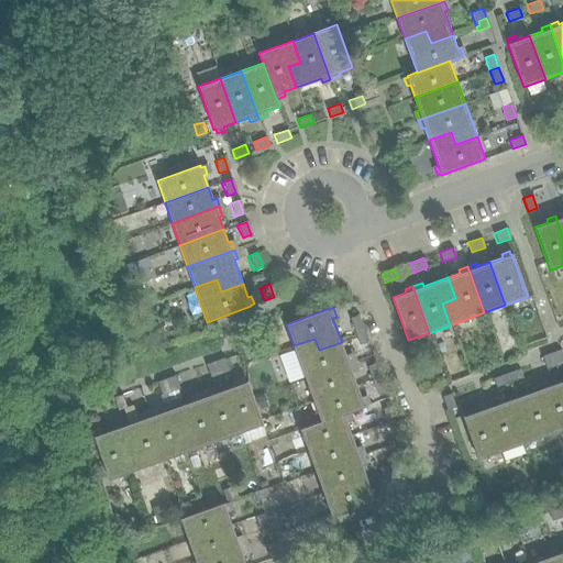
[(364,329),(363,328),(359,315),(349,319),(353,332),(364,329)]
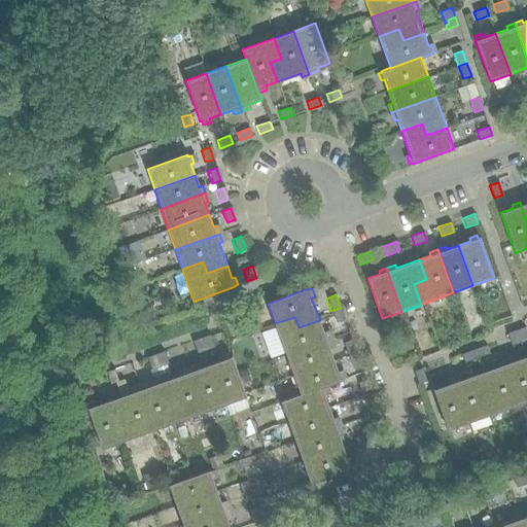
[(330,311),(336,323),(344,320),(341,308),(330,311)]
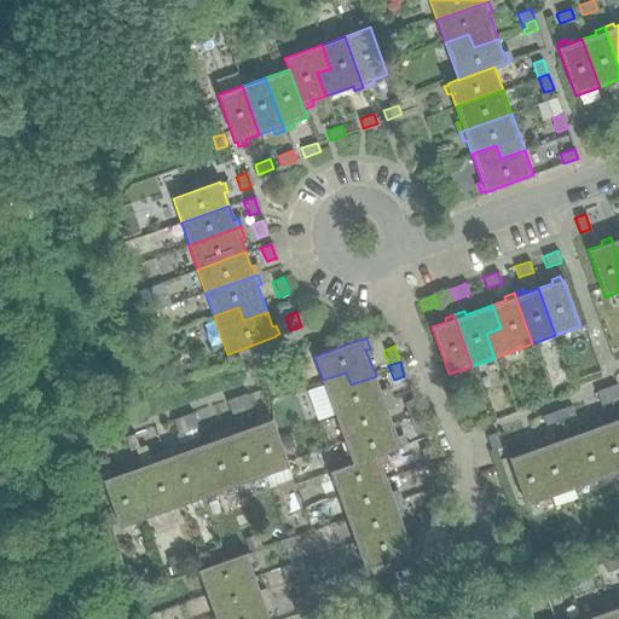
[(346,372),(323,380),(336,417),(388,399),(385,388),(380,389),(376,376),(351,385),(346,372)]
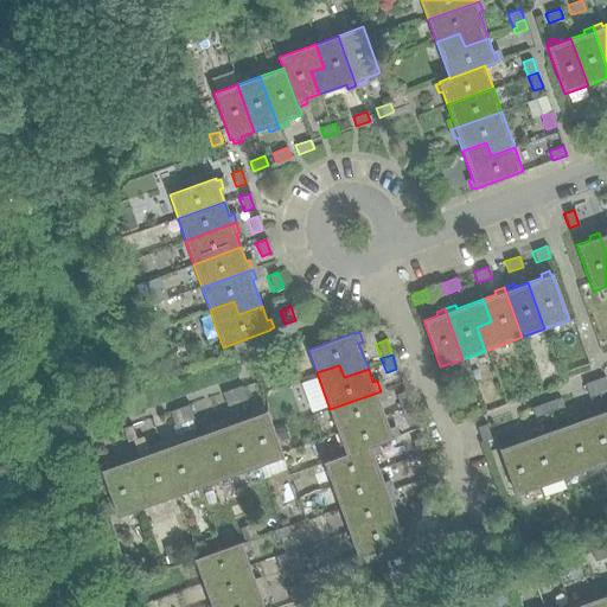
[(472,371),(475,381),(483,378),(478,369),(472,371)]
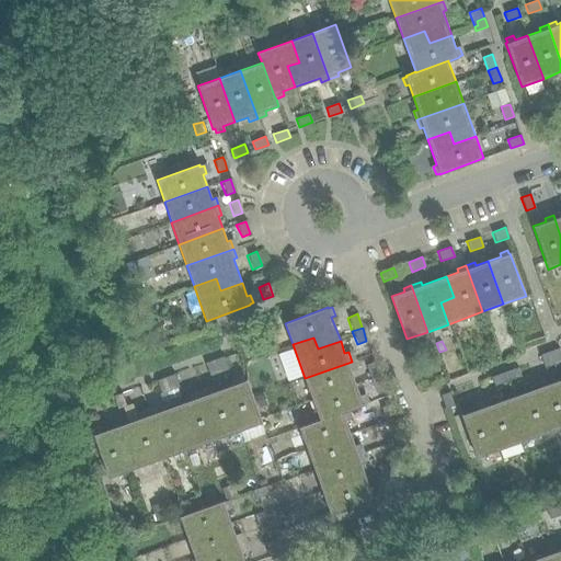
[(560,358),(558,348),(548,352),(553,365),(560,362),(560,358)]
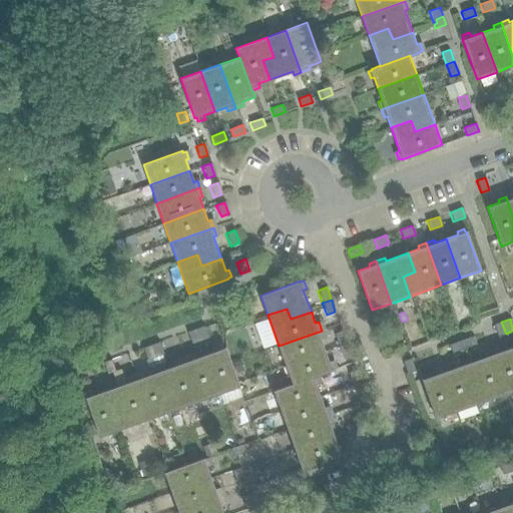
[(493,325),(495,330),(498,337),(506,334),(501,322),(493,325)]
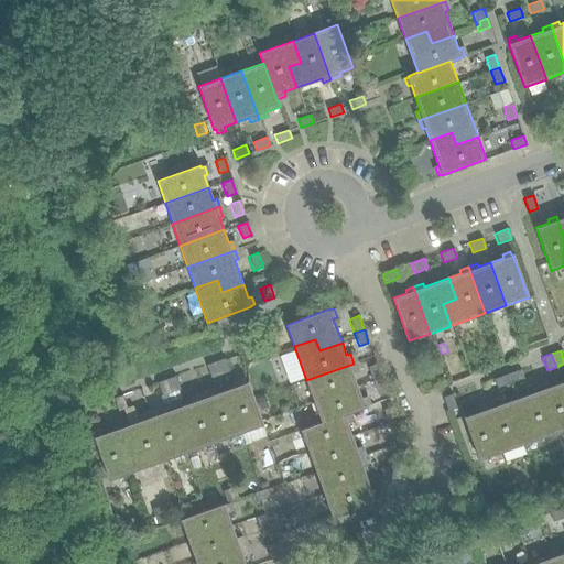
[(224,359),(215,362),(219,376),(229,372),(224,359)]
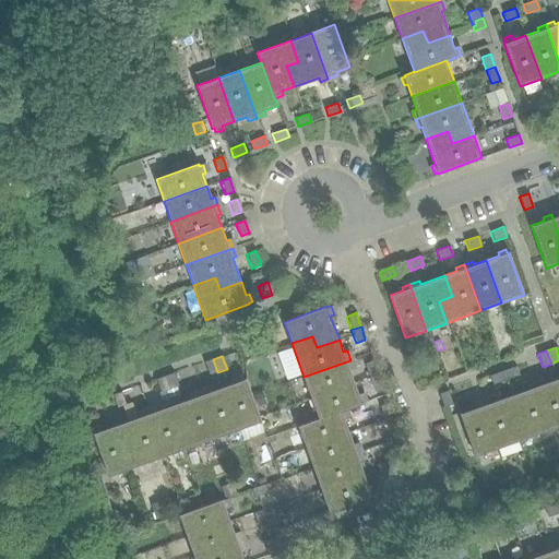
[(213,359),(204,363),(209,376),(217,372),(213,359)]
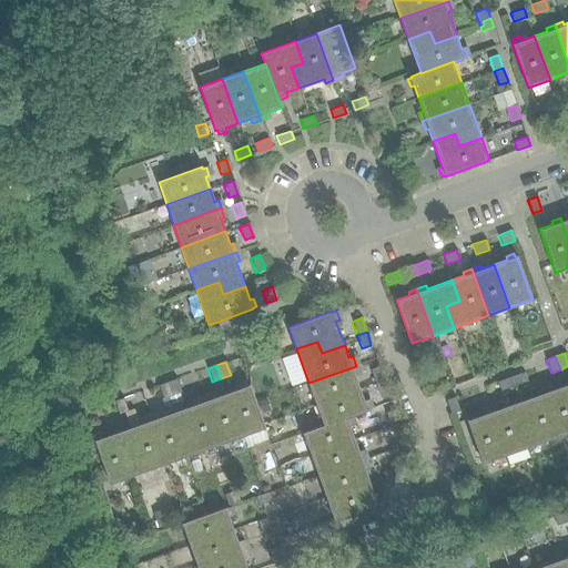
[(356,366),(308,383),(316,404),(361,388),(356,376),(359,375),(356,366)]
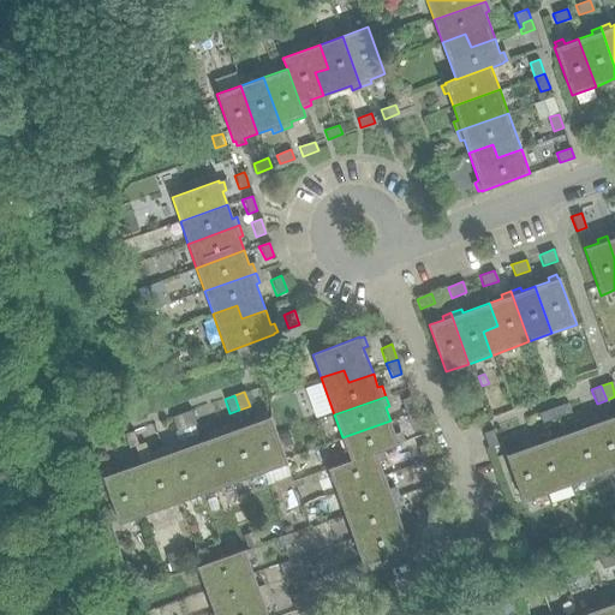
[(400,400),(405,416),(416,412),(411,396),(400,400)]
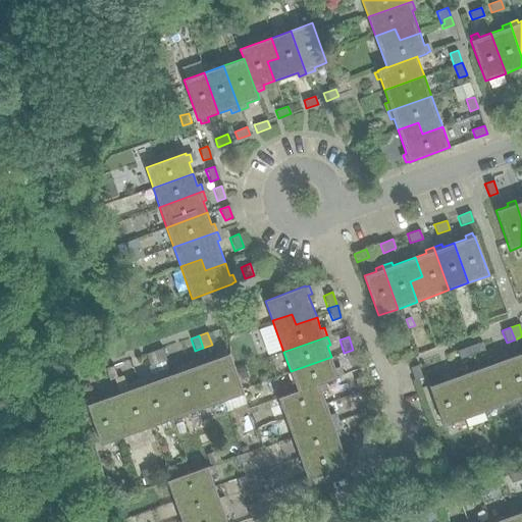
[(472,355),(484,351),(481,343),(469,347),(472,355)]
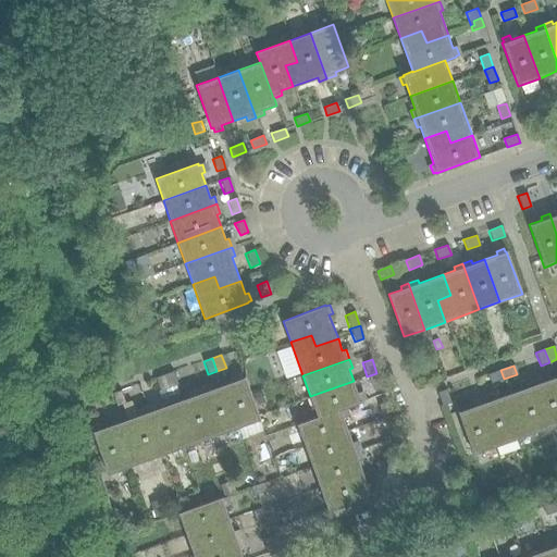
[(487,374),(490,384),(504,379),(500,370),(487,374)]
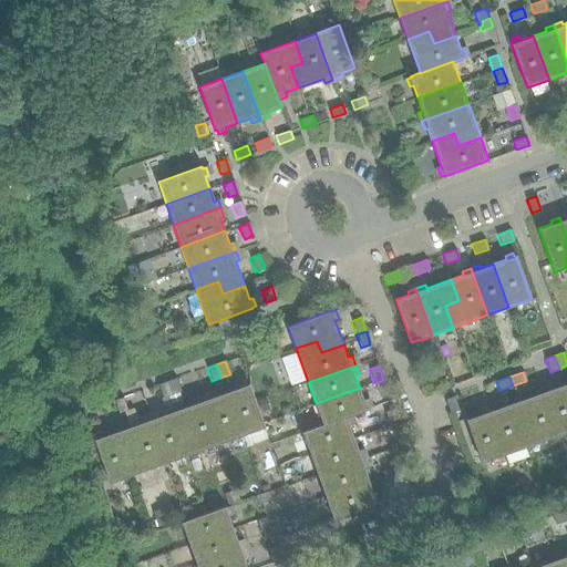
[(175,379),(166,382),(172,395),(179,392),(181,392),(175,379)]
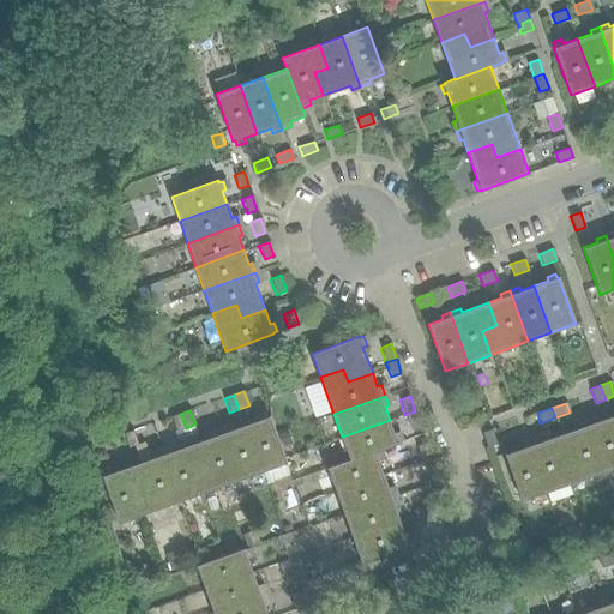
[(410,429),(420,426),(421,426),(415,411),(404,415),(410,429)]
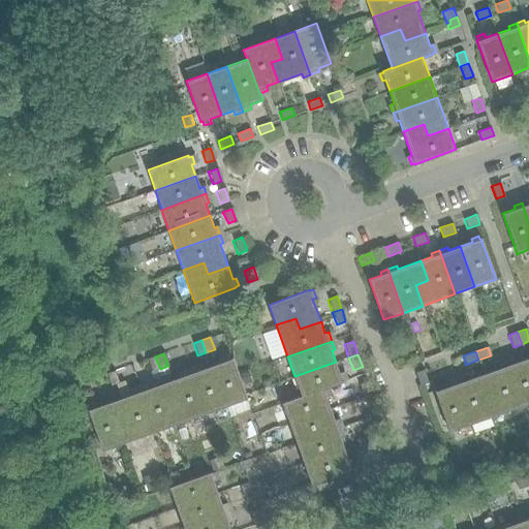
[(222,363),(212,366),(226,407),(247,400),(232,359),(230,360),(229,355),(221,359),(222,363)]
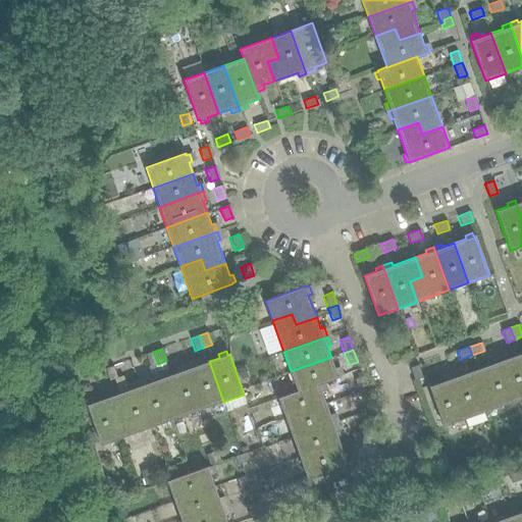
[(153,352),(146,354),(150,367),(155,365),(158,364),(153,352)]
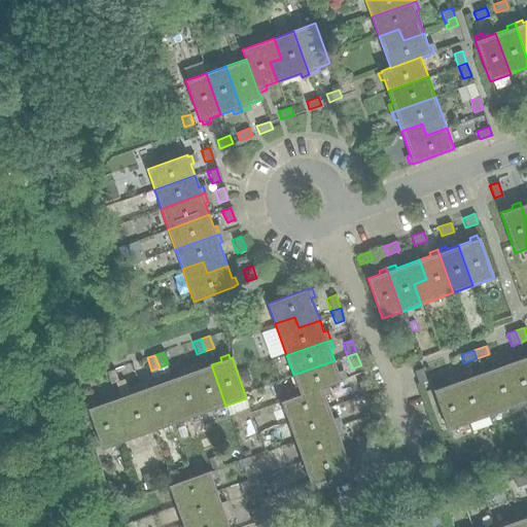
[(513,361),(512,358),(503,361),(520,406),(526,402),(526,364),(524,357),(513,361)]
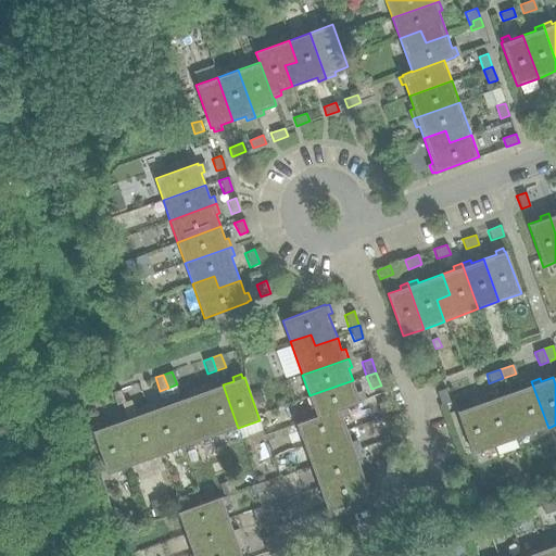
[(357,392),(353,380),(310,395),(317,416),(317,417),(343,407),(343,408),(361,402),(361,401),(364,400),(361,391),(357,392)]
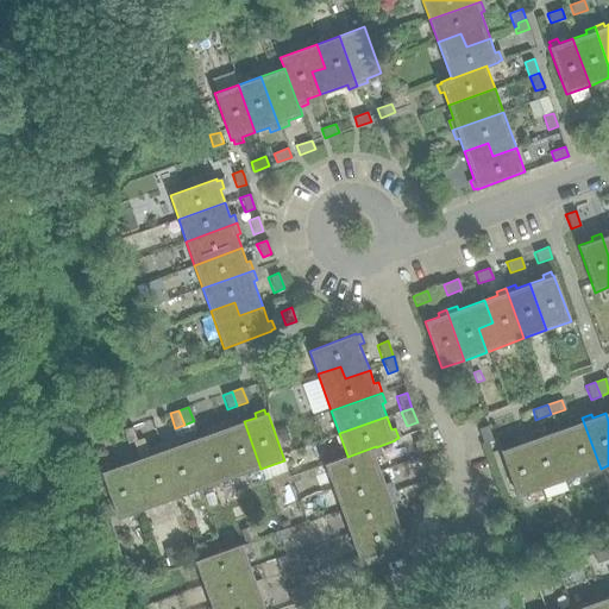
[(575,424),(560,429),(569,452),(554,458),(564,482),(601,469),(582,418),(573,420),(575,424)]
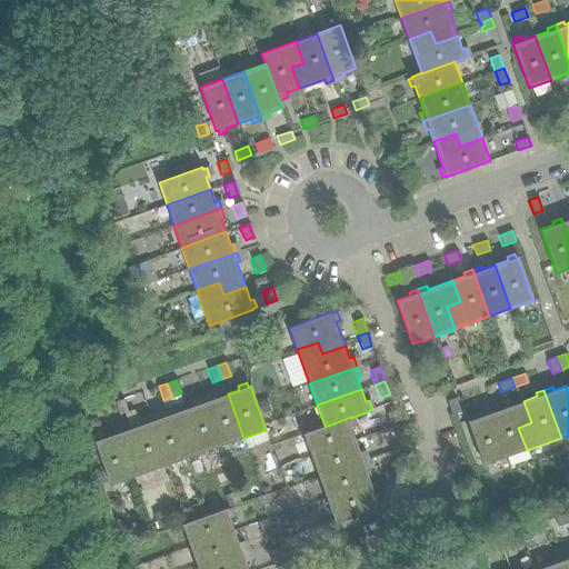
[(172,397),(169,398),(171,405),(182,401),(180,393),(172,397)]
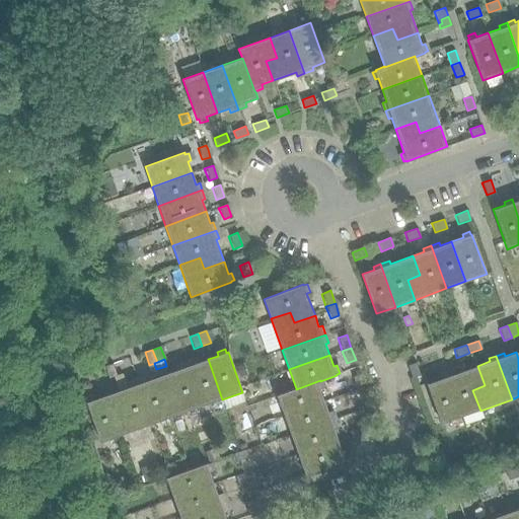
[(195,360),(187,363),(202,406),(222,399),(208,359),(196,363),(195,360)]
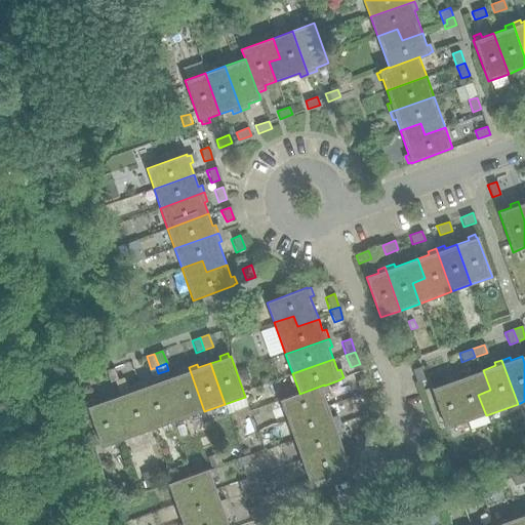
[(182,373),(170,377),(177,399),(165,402),(173,422),(204,411),(189,367),(180,370),(182,373)]
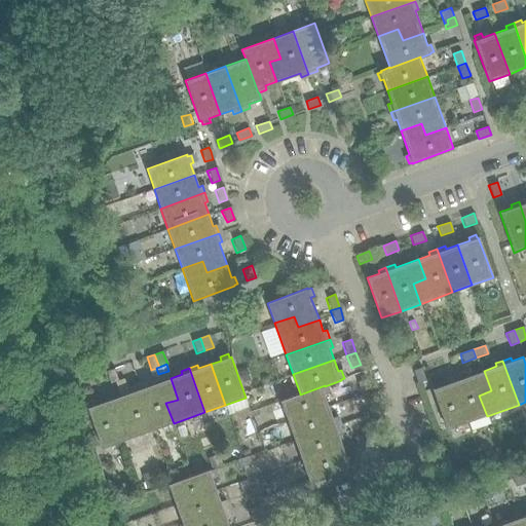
[(417,384),(425,381),(421,368),(413,371),(417,384)]
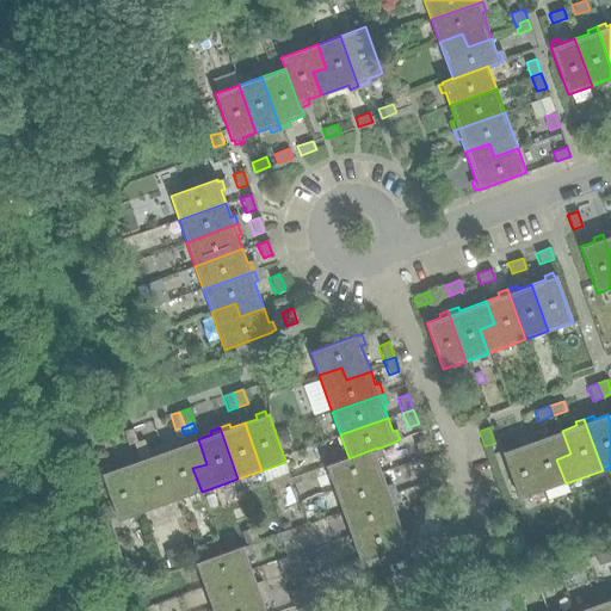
[(97,429),(86,432),(92,446),(102,443),(97,429)]
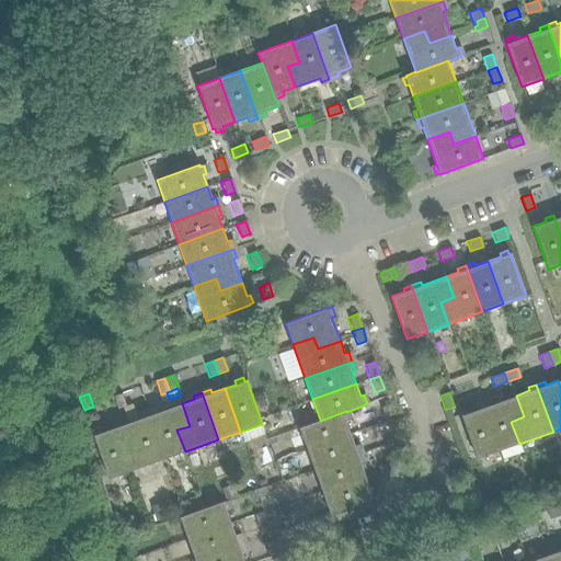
[(113,397),(117,410),(126,407),(122,393),(113,397)]
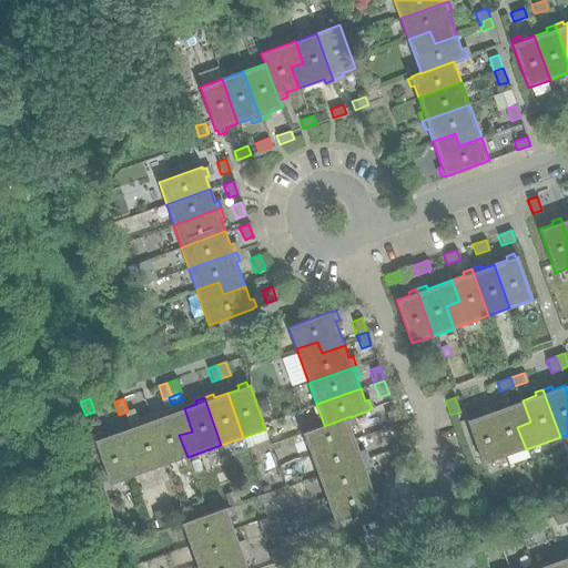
[(267,398),(257,402),(262,414),(271,411),(267,398)]
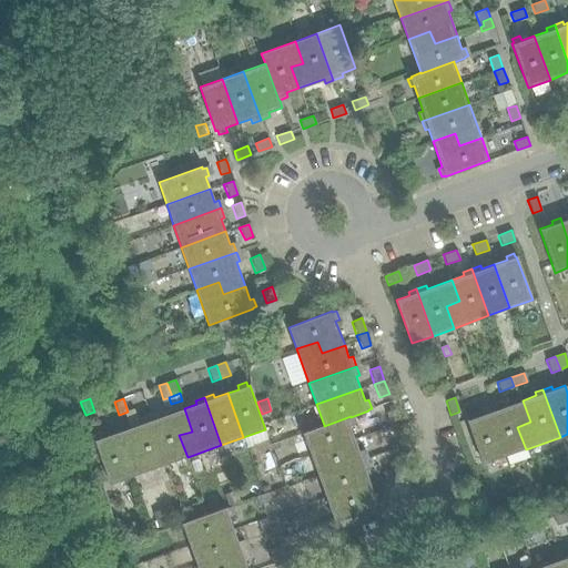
[(497,405),(487,408),(505,457),(526,449),(517,427),(530,422),(523,401),(498,408),(497,405)]
